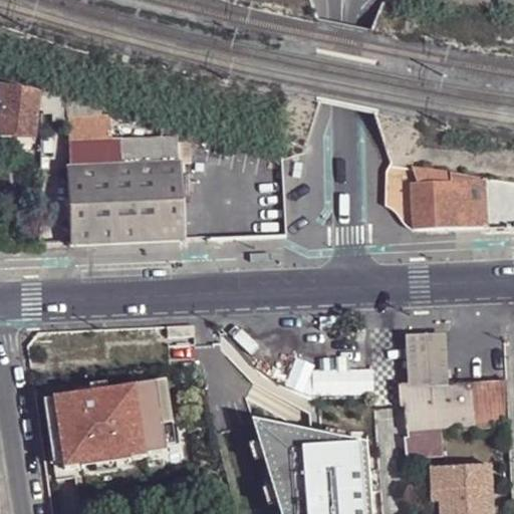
[(0,134),(33,137),(36,92),(0,85),(0,134)]
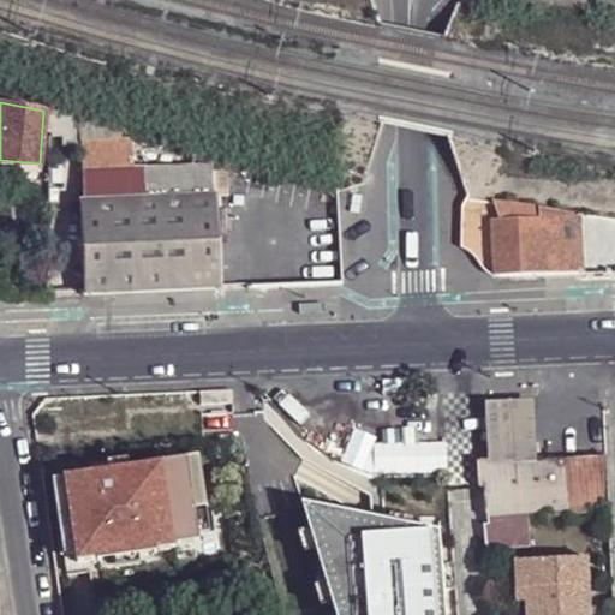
[(132,126),(52,103),(51,139),(82,138),(132,136),(132,126)]
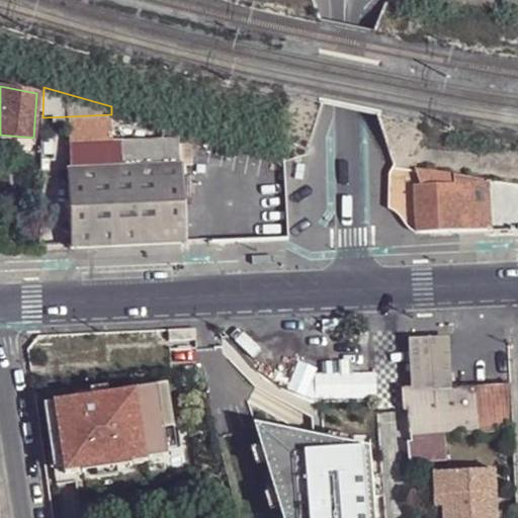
[(227,161),(229,140),(111,106),(111,114),(112,141),(180,138),(180,147),(227,161)]
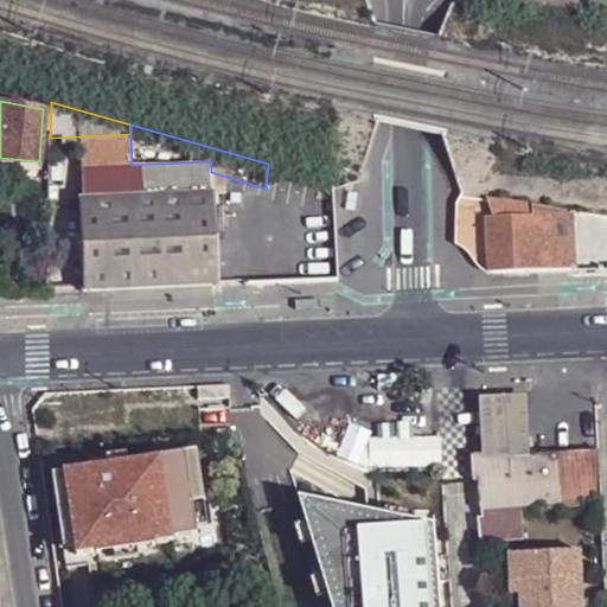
[(132,165),(131,134),(81,136),(84,197),(133,195),(131,165),(132,165)]
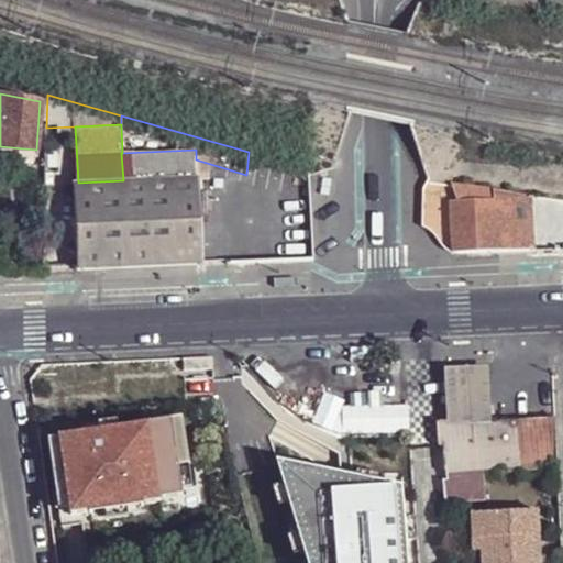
[(196,159),(196,150),(122,153),(121,153),(123,180),(197,177),(196,159)]
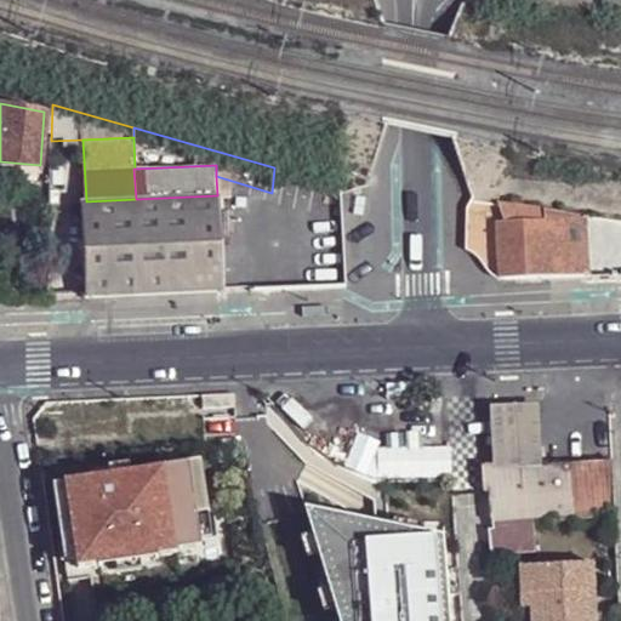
[(221,290),(220,268),(217,195),(136,199),(86,201),(78,201),(83,277),(84,297),(220,290),(221,290)]
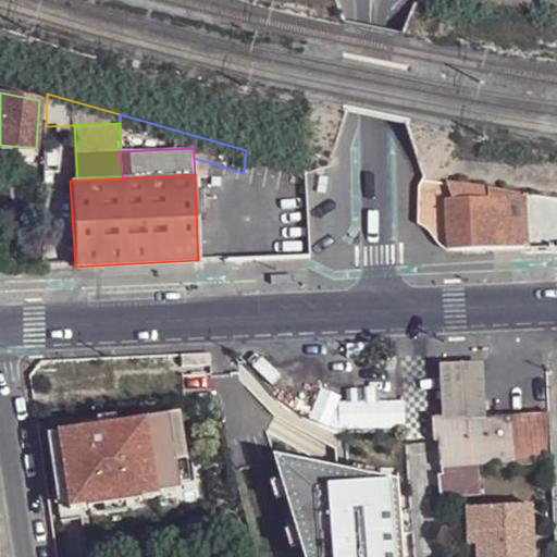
[(45,183),(42,246),(42,249),(74,248),(70,181),(45,183)]
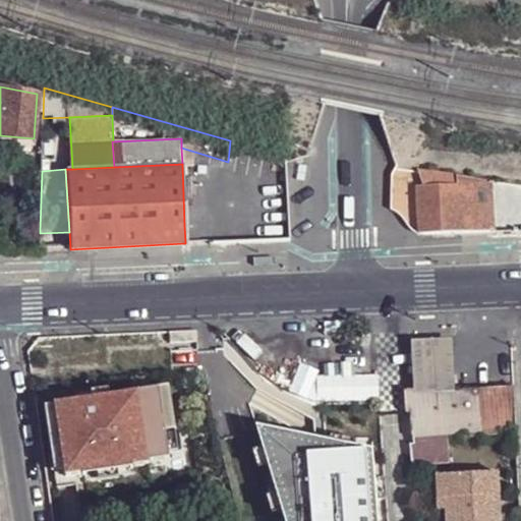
[(459,186),(421,189),(424,231),(462,229),(459,186)]
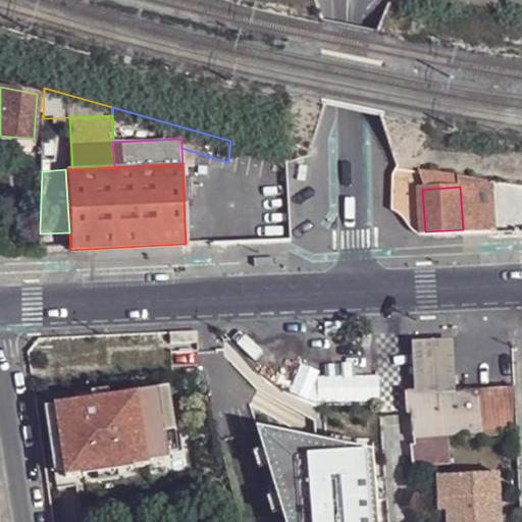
[(496,192),(461,188),(463,229),(499,227),(496,192)]
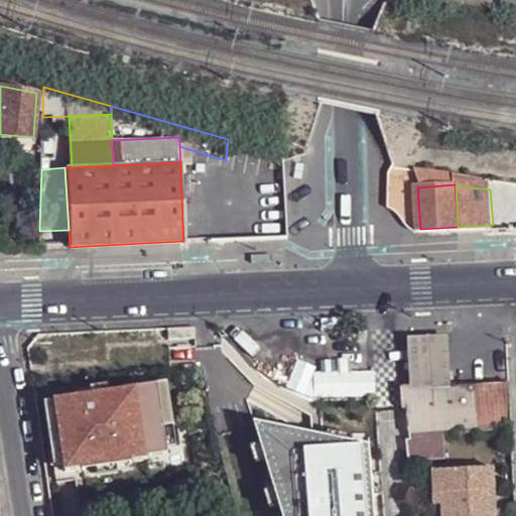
[(408,352),(411,390),(455,386),(453,349),(450,335),(407,340),(408,352)]
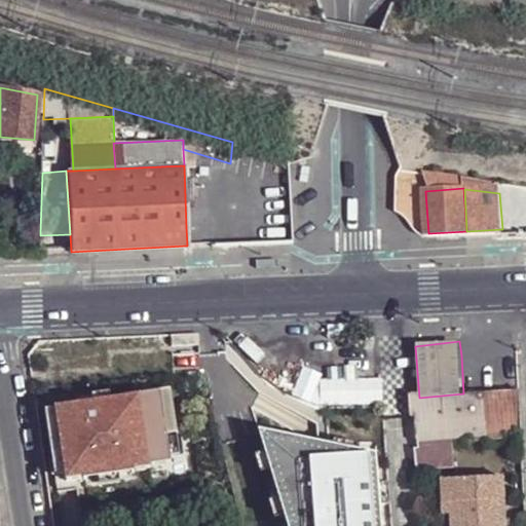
[(78,404),(45,409),(52,452),(63,451),(66,472),(67,480),(173,463),(172,453),(167,426),(177,425),(170,382),(111,391),(112,399),(95,402),(94,397),(77,399),(78,404)]
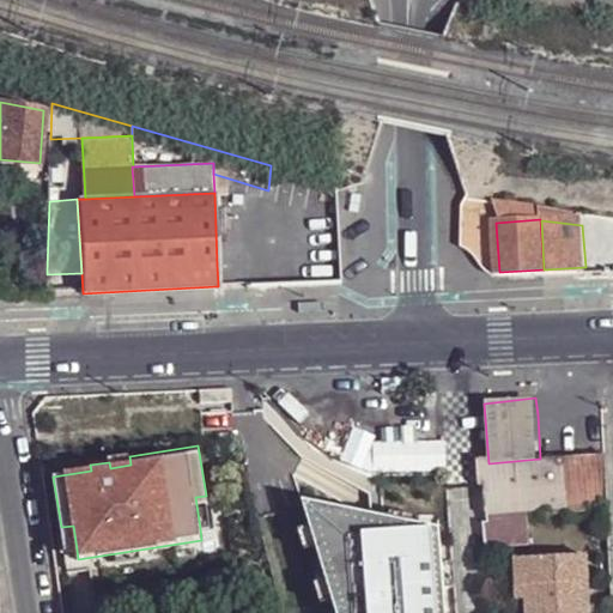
[(483,463),(487,513),(528,510),(569,507),(611,502),(607,453),(540,459),(489,463),(483,463)]
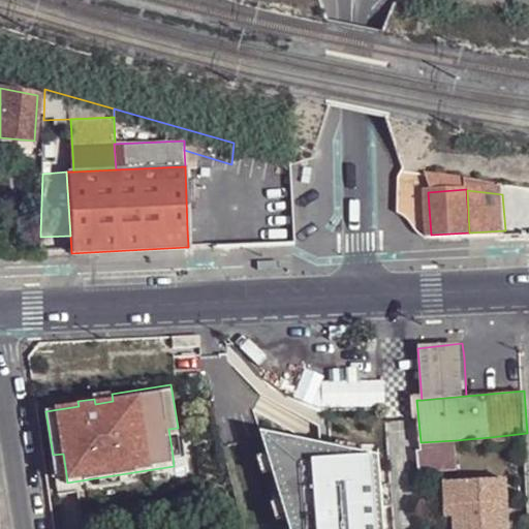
[(178,428),(168,429),(173,456),(184,454),(180,428),(178,428)]
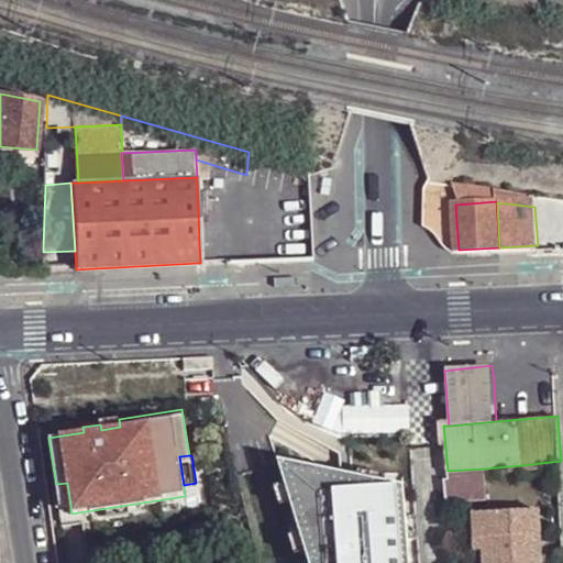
[(366,479),(286,465),(291,488),(297,509),(305,538),(310,560),(311,562),(409,562),(407,539),(406,517),(404,486),(388,484),(366,479)]
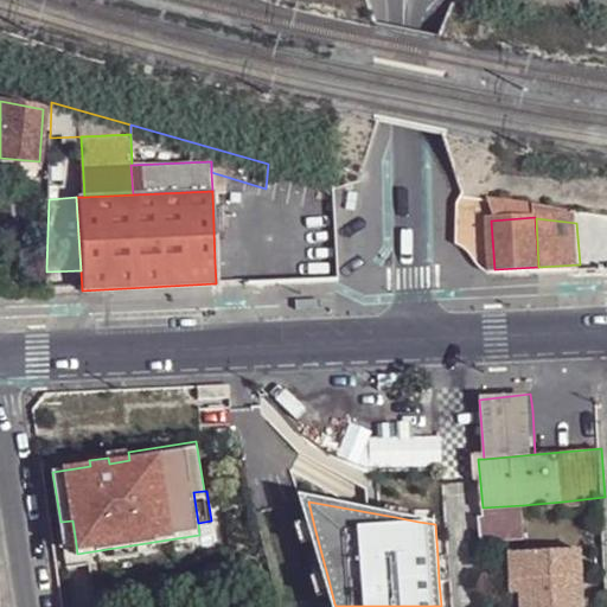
[(397,505),(395,517),(419,522),(421,509),(397,505)]
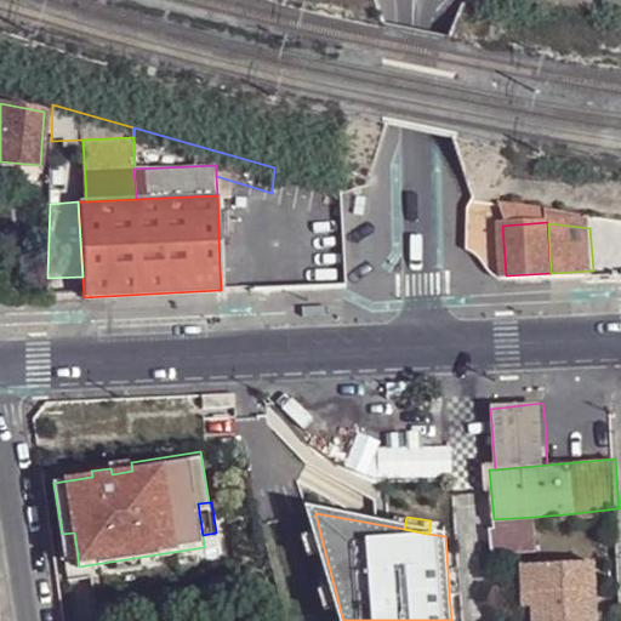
[(535,517),(494,519),(496,553),(536,551),(535,517)]
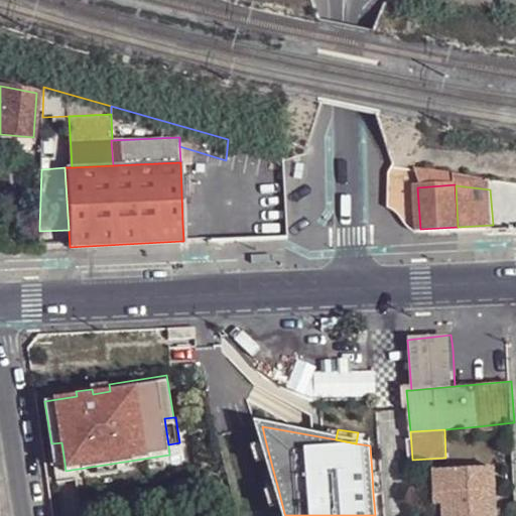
[(65,463),(61,442),(51,443),(48,444),(51,464),(65,463)]
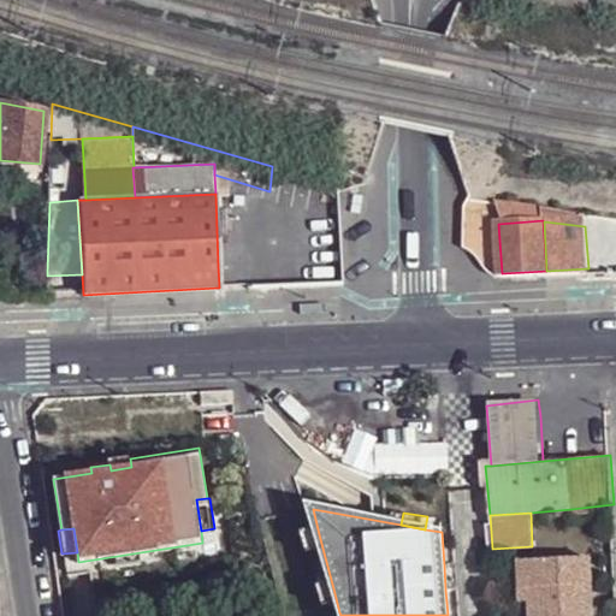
[(313,561),(325,557),(319,534),(307,538),(313,561)]
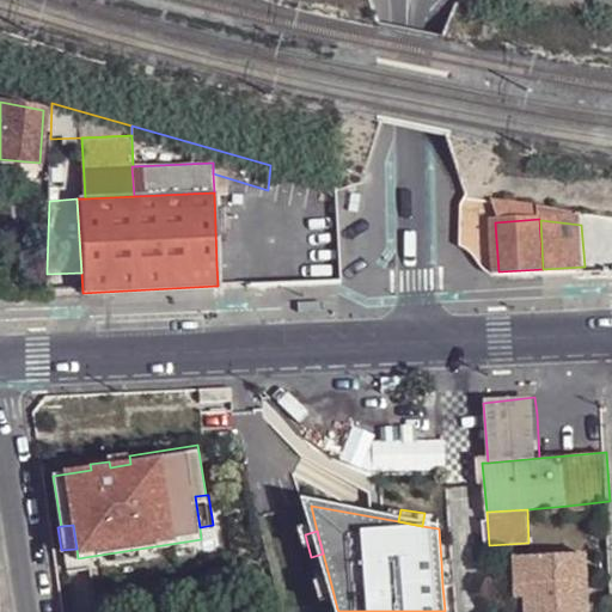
[(524,611),(587,611),(585,560),(513,562),(515,591),(524,591),(524,605),(524,611)]
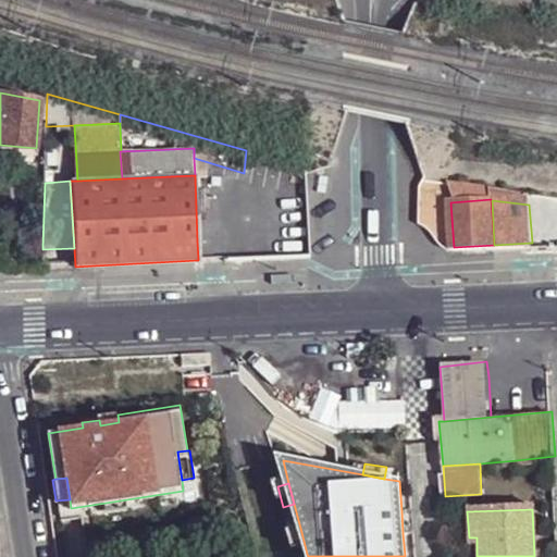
[(412,510),(401,511),(403,533),(415,532),(412,510)]
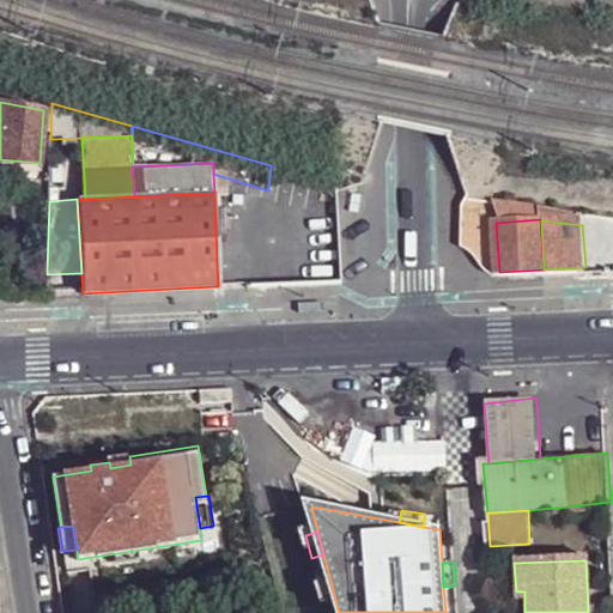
[(326,612),(338,610),(332,586),(320,589),(326,612)]
